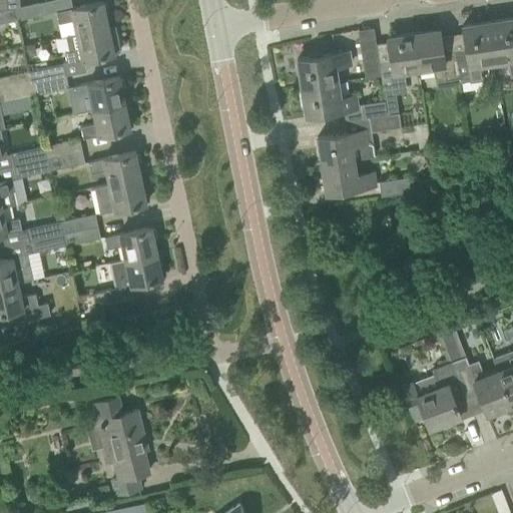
[(19,0),(6,0),(7,9),(16,7),(20,6),(19,0)]
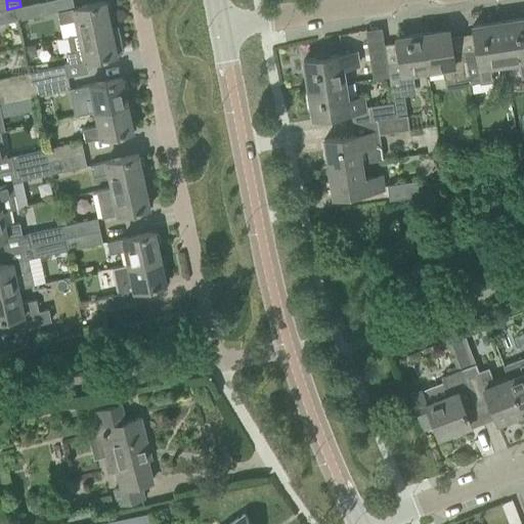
[(105,1),(74,7),(72,0),(50,0),(40,3),(43,14),(56,11),(58,24),(74,20),(77,34),(111,27),(105,1)]
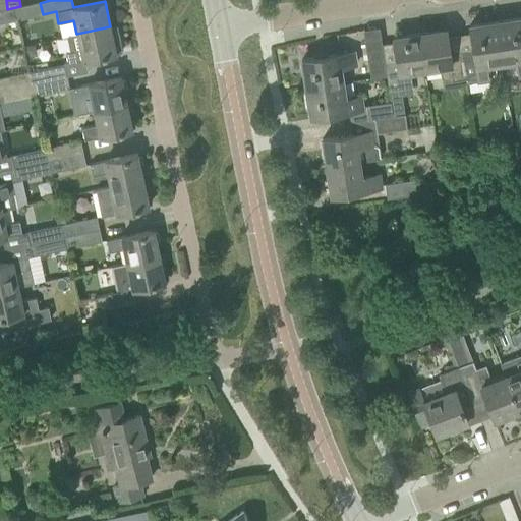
[(43,14),(40,3),(40,2),(20,6),(16,7),(18,19),(43,14)]
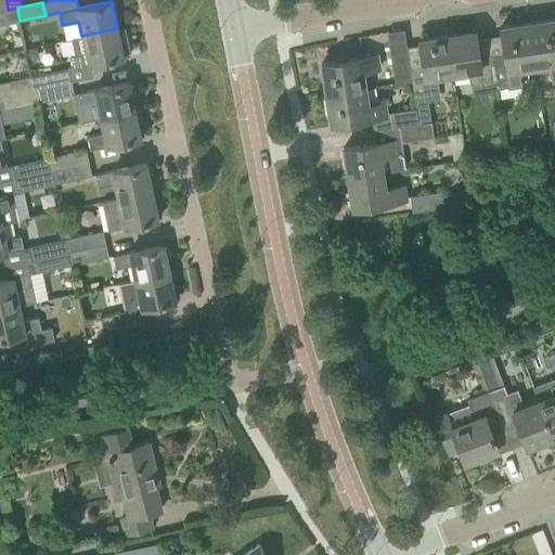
[(0,25),(20,21),(17,8),(8,10),(0,11),(0,25)]
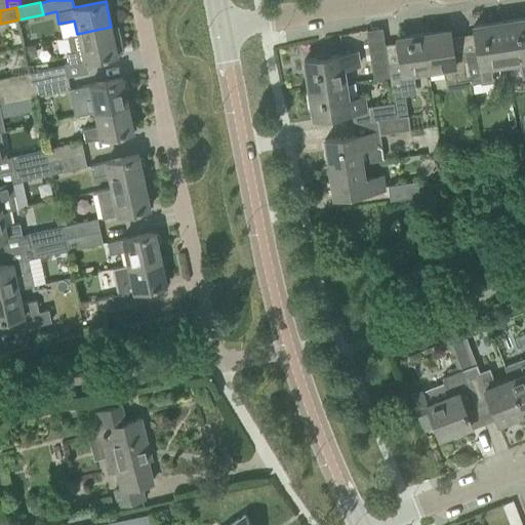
[(524,17),(499,22),(506,63),(520,61),(522,76),(524,75),(524,17)]
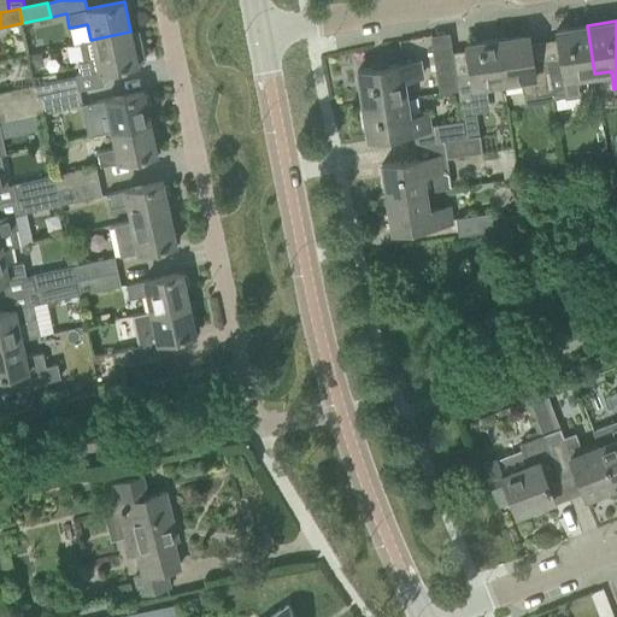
[(594,74),(587,25),(556,30),(560,59),(546,60),(551,93),(552,99),(580,94),(577,76),(594,74)]
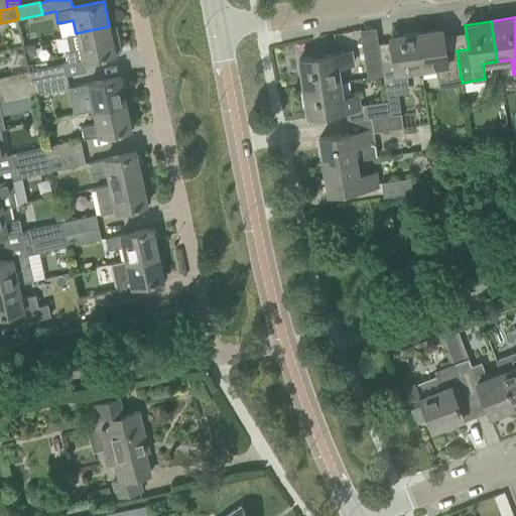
[(115,25),(109,26),(76,33),(66,35),(69,49),(63,50),(67,62),(120,51),(115,25)]
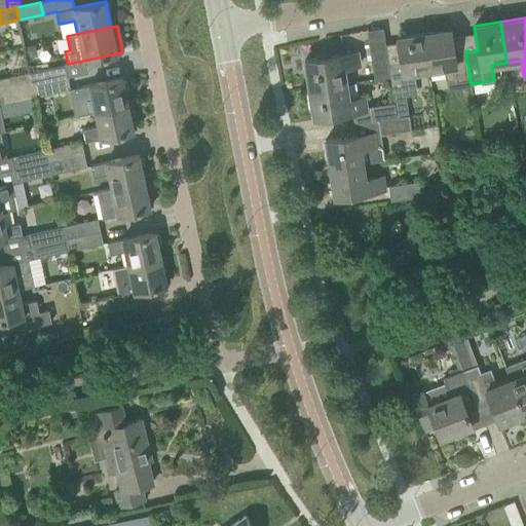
[(470,79),(465,51),(453,53),(449,30),(423,34),(428,69),(444,67),(446,83),(470,79)]
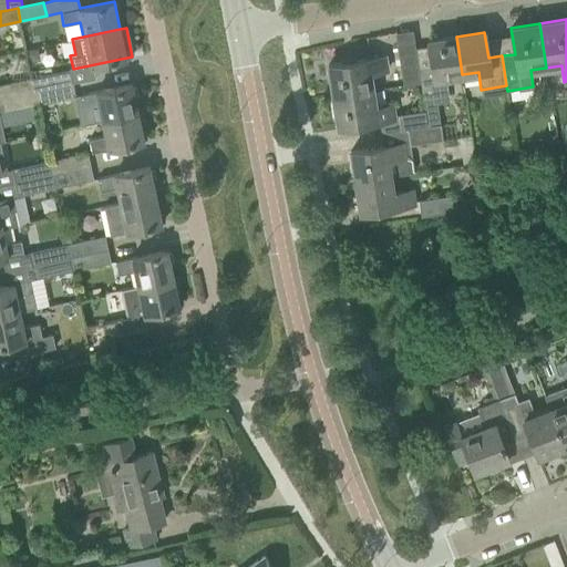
[(462,74),(456,37),(428,41),(432,66),(418,69),(420,82),(422,99),(447,95),(445,78),(462,74)]
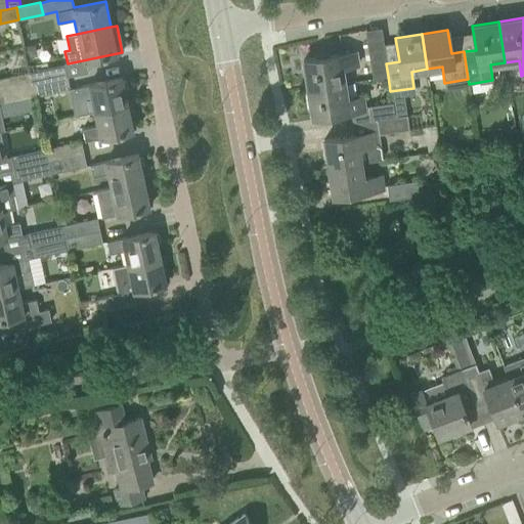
[(33,44),(22,47),(24,58),(35,55),(33,44)]
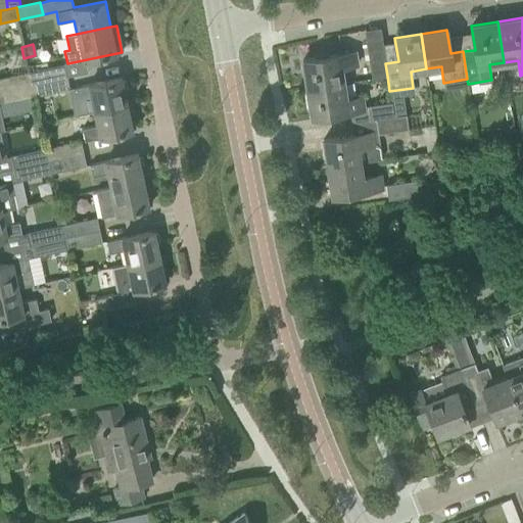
[(368,50),(371,70),(372,79),(387,76),(385,63),(383,48),(368,50)]
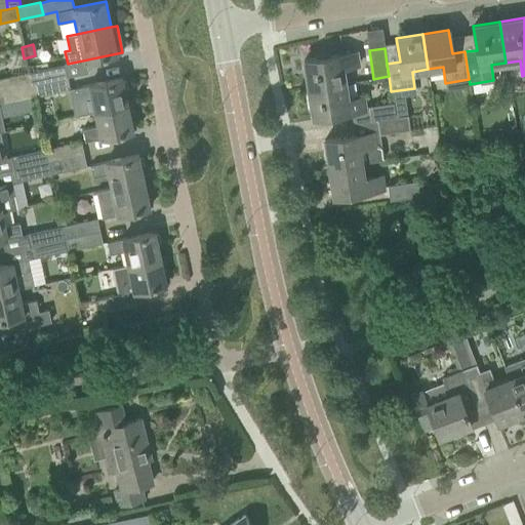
[(342,67),(358,65),(356,52),(304,61),(308,88),(345,83),(342,67)]
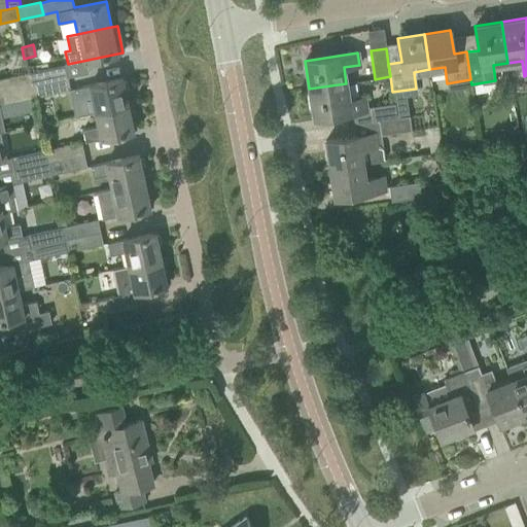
[(65,65),(54,67),(29,72),(31,84),(67,76),(65,65)]
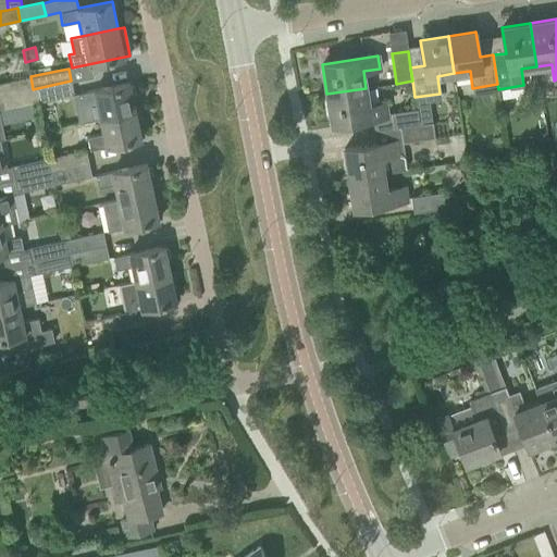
[(0,96),(33,89),(31,76),(0,83),(0,96)]
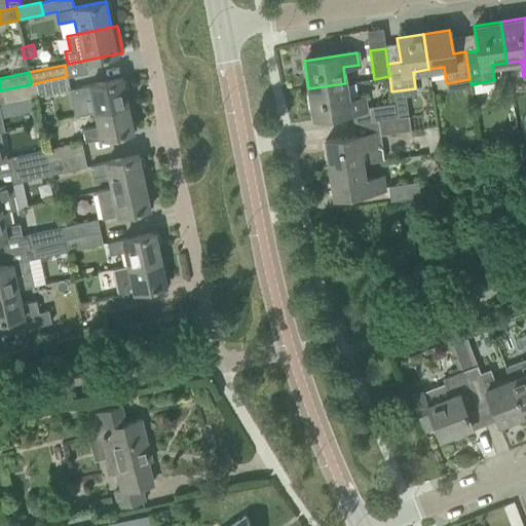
[(70,89),(67,76),(31,84),(34,97),(70,89)]
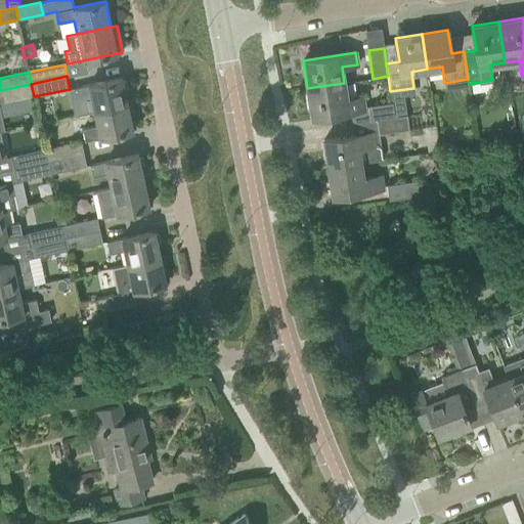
[(101,82),(73,88),(76,100),(79,115),(93,112),(127,103),(122,78),(101,82)]
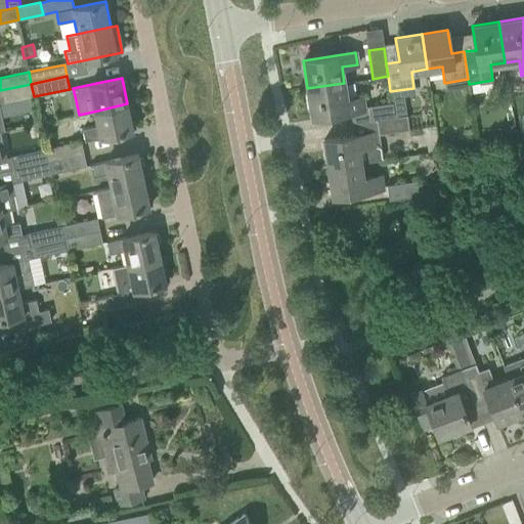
[(347,98),(344,83),(307,88),(312,117),(364,108),(362,96),(347,98)]
